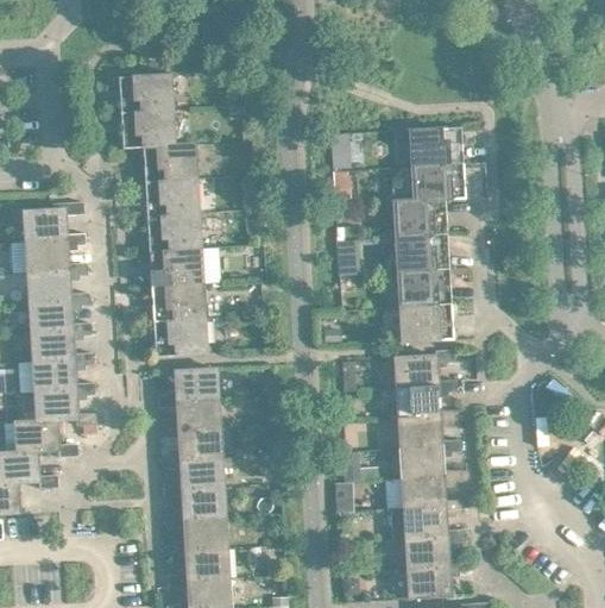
[(205,60),(194,60),(194,71),(205,71),(205,60)]
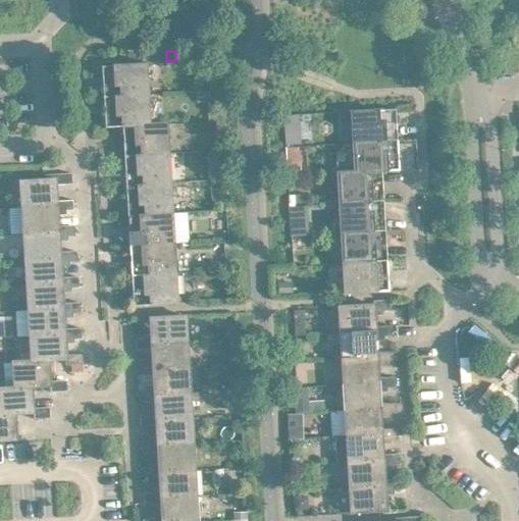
[(135,52),(125,52),(126,61),(135,61),(135,52)]
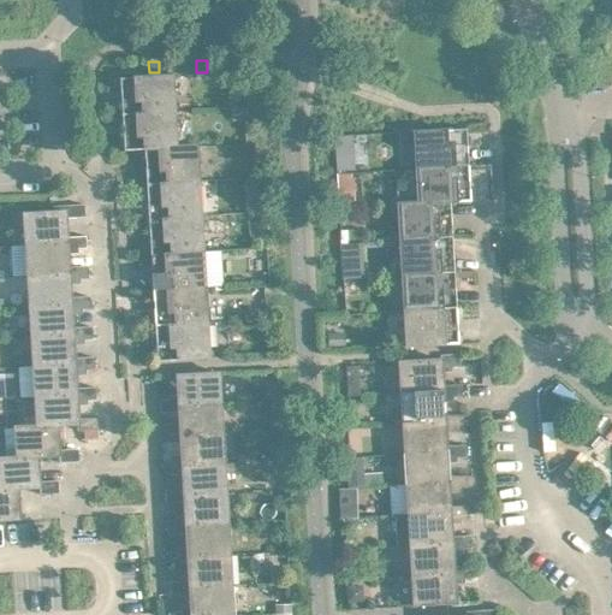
[(119,77),(122,113),(174,111),(172,74),(119,77)]
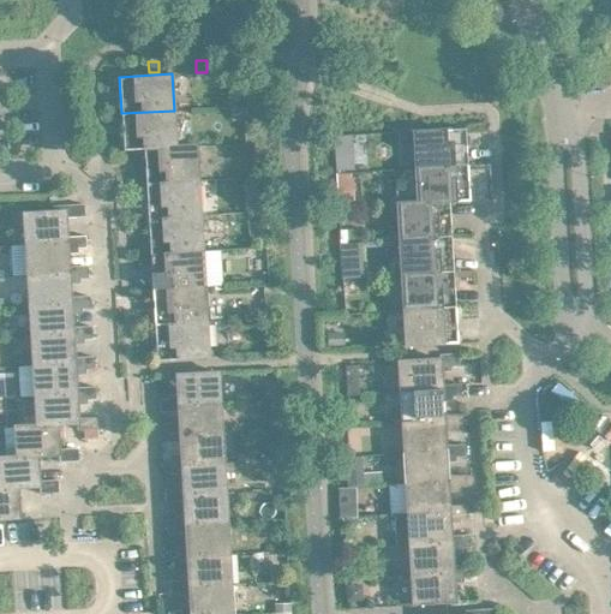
[(124,149),(144,148),(175,145),(175,144),(174,111),(121,113),(124,149)]
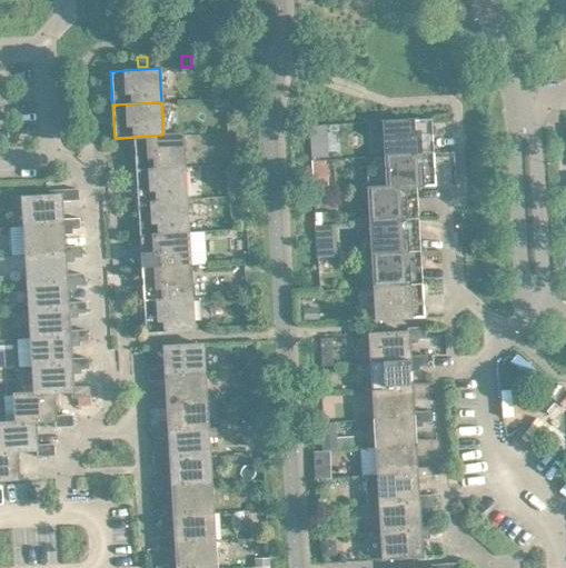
[(381,120),(384,153),(433,151),(430,118),(381,120)]
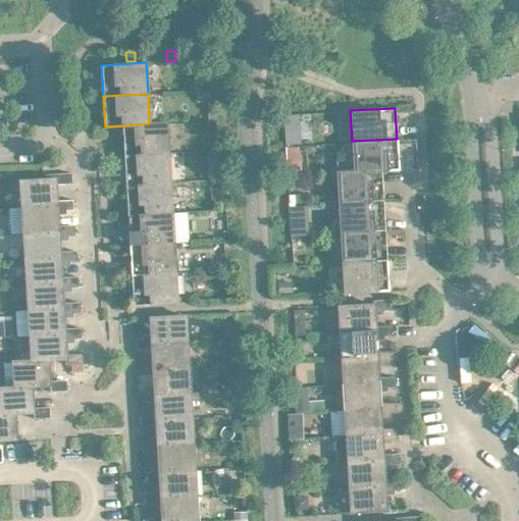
[(122,125),(123,155),(168,152),(166,121),(149,122),(149,123),(122,125)]
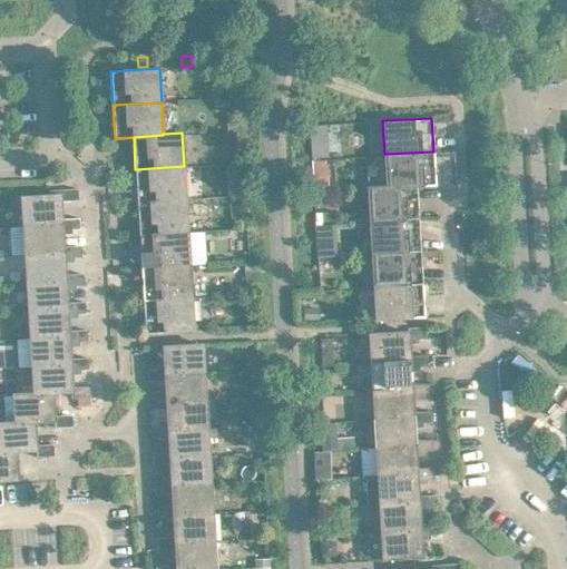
[(328,141),(310,143),(311,158),(328,157),(328,141)]
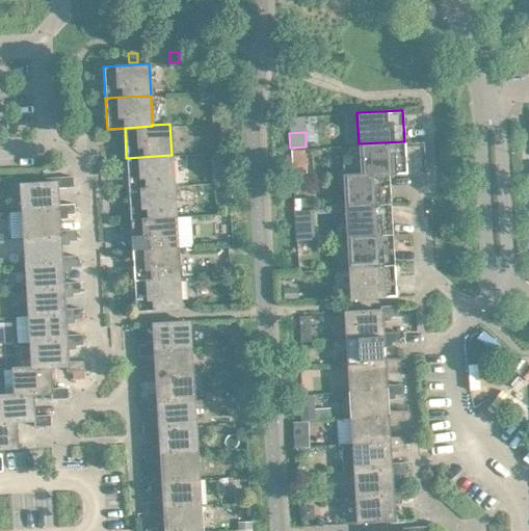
[(359,143),(361,174),(361,175),(389,173),(389,174),(406,173),(404,141),(359,143)]
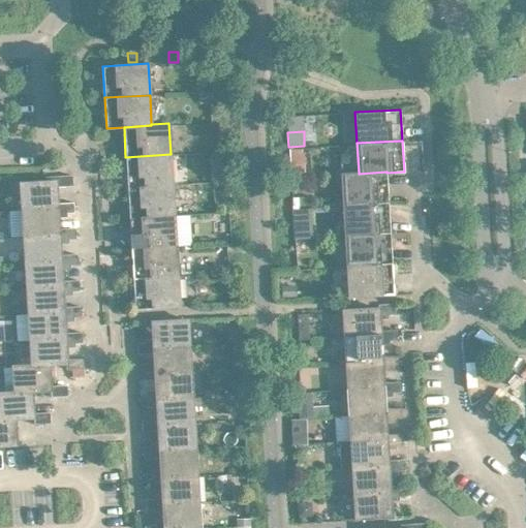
[(303,151),(288,152),(289,175),(304,174),(303,151)]
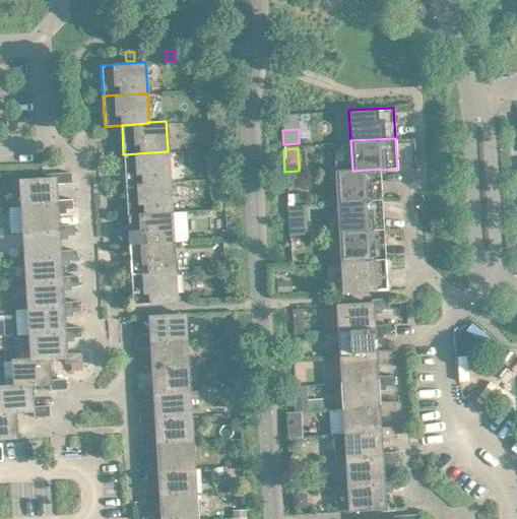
[(123,154),(125,184),(170,182),(168,151),(123,154)]
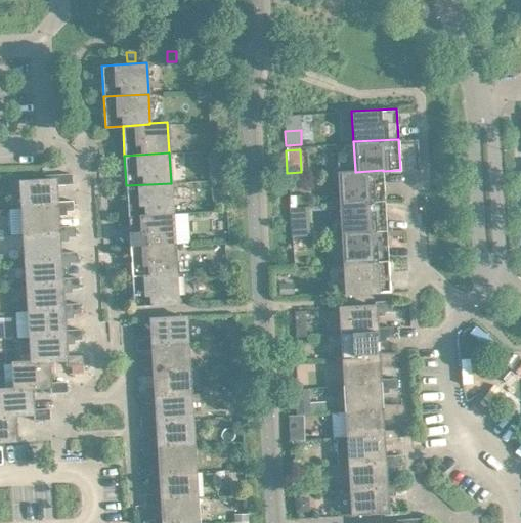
[(338,172),(340,203),(385,201),(383,171),(383,170),(355,172),(355,171),(338,172)]
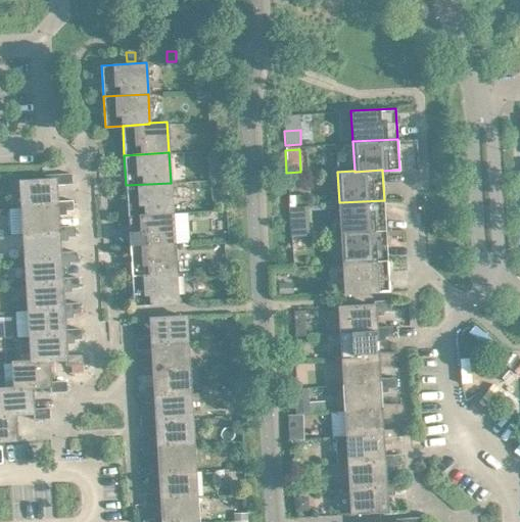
[(19,180),(20,206),(57,204),(57,200),(56,184),(72,183),(71,173),(55,174),(55,178),(19,180)]
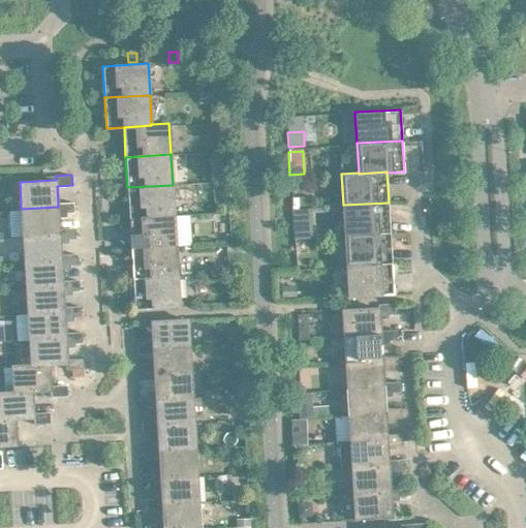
[(127,187),(129,218),(175,215),(173,185),(127,187)]
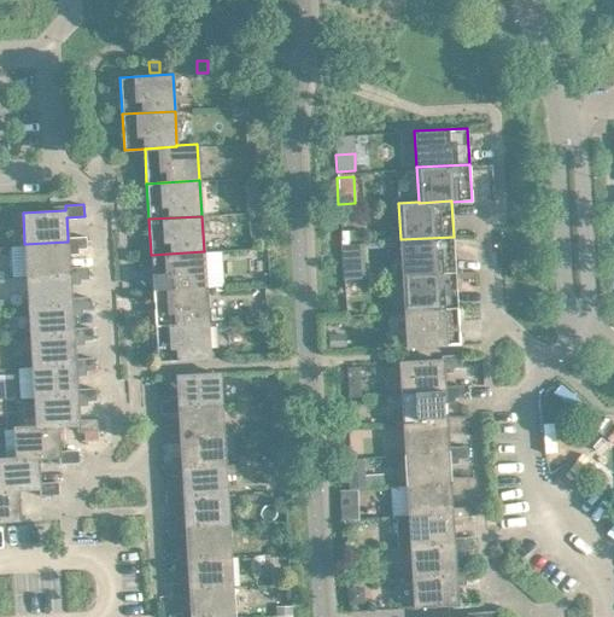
[(361,228),(339,231),(340,244),(362,243),(361,228)]
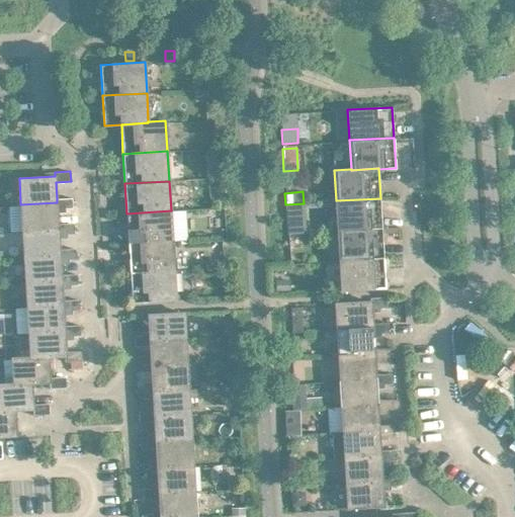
[(20,204),(22,230),(59,228),(58,224),(57,208),(73,207),(72,197),(57,198),(57,202),(20,204)]
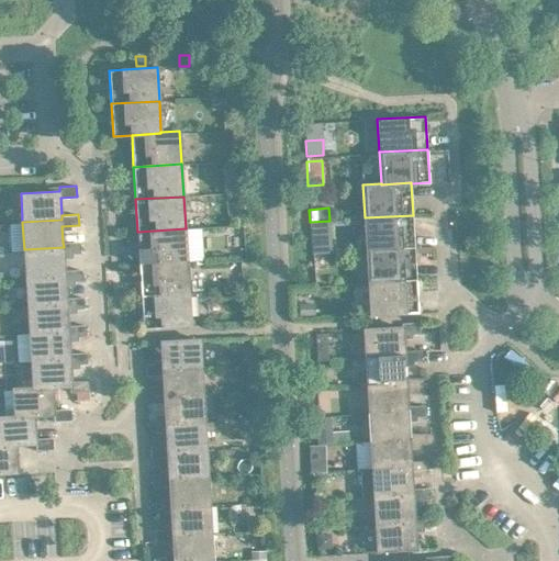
[(365,217),(367,249),(415,247),(413,215),(365,217)]
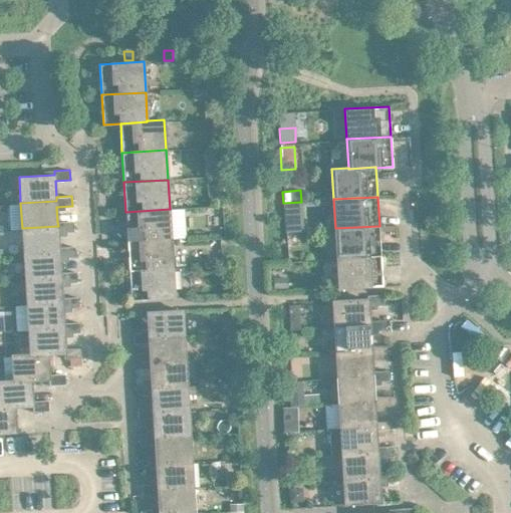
[(301,202),(283,203),(285,232),(303,230),(301,202)]
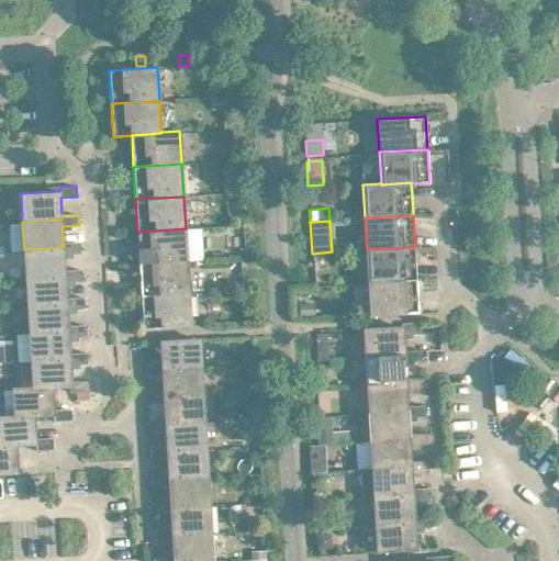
[(137,232),(140,264),(187,260),(186,228),(137,232)]
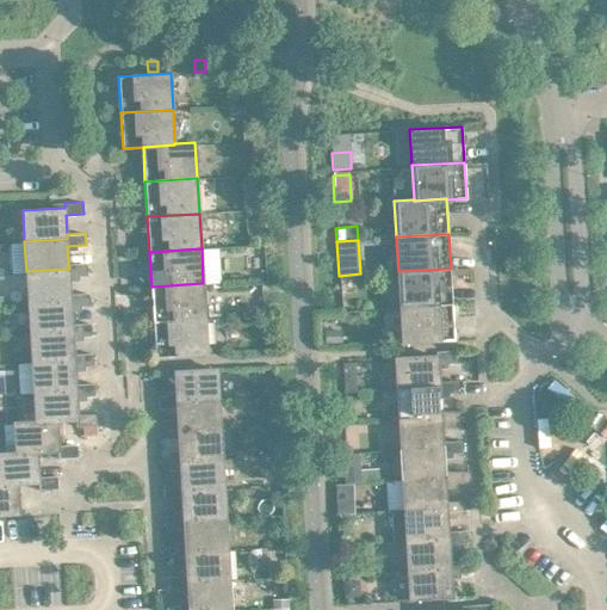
[(26,271),(28,302),(70,299),(70,294),(69,276),(87,275),(87,263),(68,264),(69,269),(26,271)]
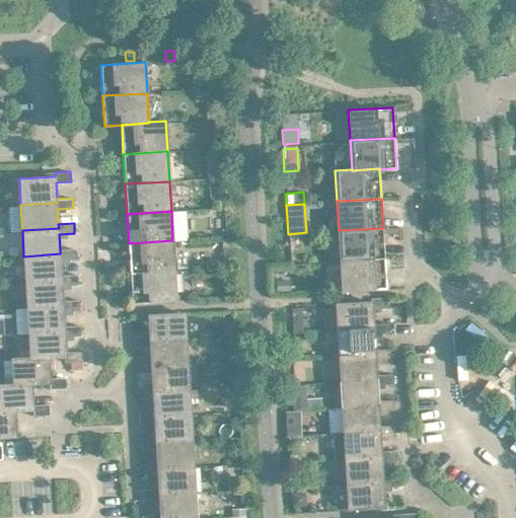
[(339,230),(340,261),(384,257),(383,228),(339,230)]
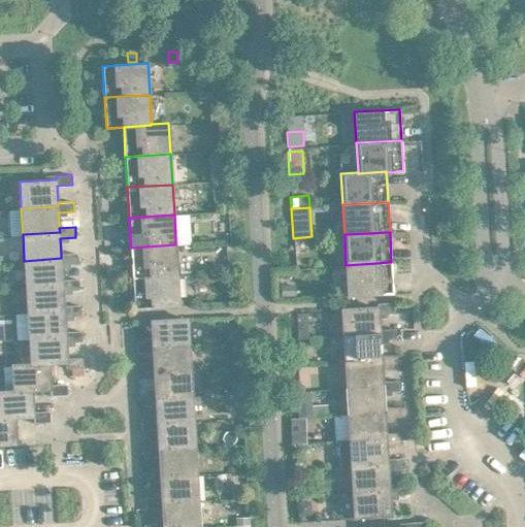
[(131,248),(132,277),(177,275),(175,244),(131,248)]
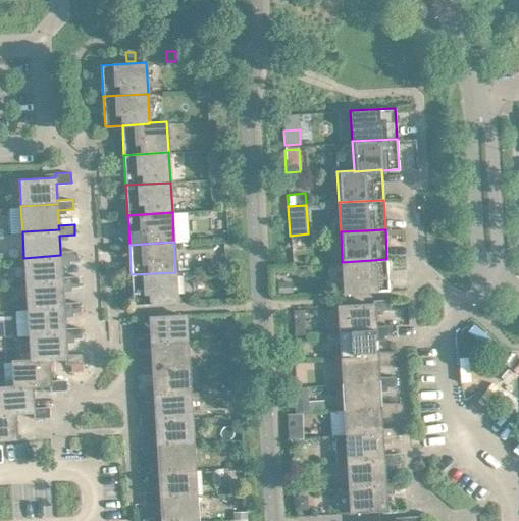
[(23,258),(26,283),(62,281),(61,276),(60,261),(76,260),(75,250),(60,251),(60,255),(23,258)]
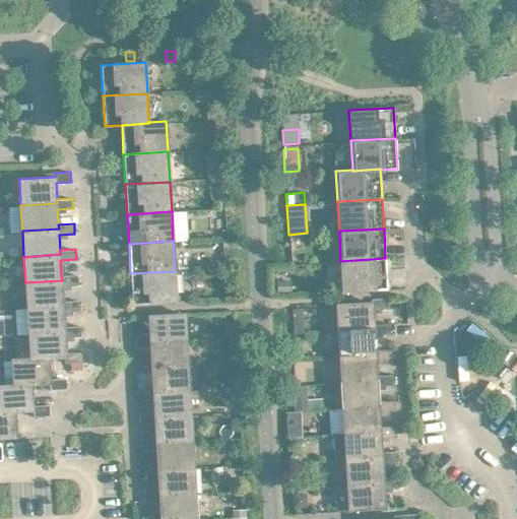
[(385,258),(340,261),(342,292),(387,288),(385,258)]
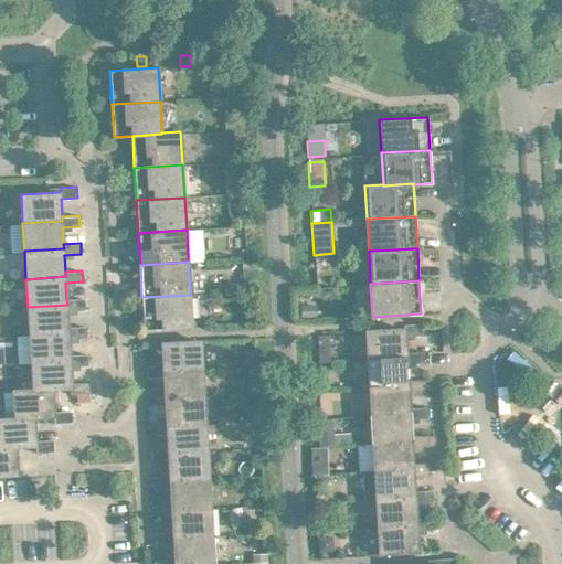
[(190,295),(141,297),(144,330),(192,328),(190,295)]
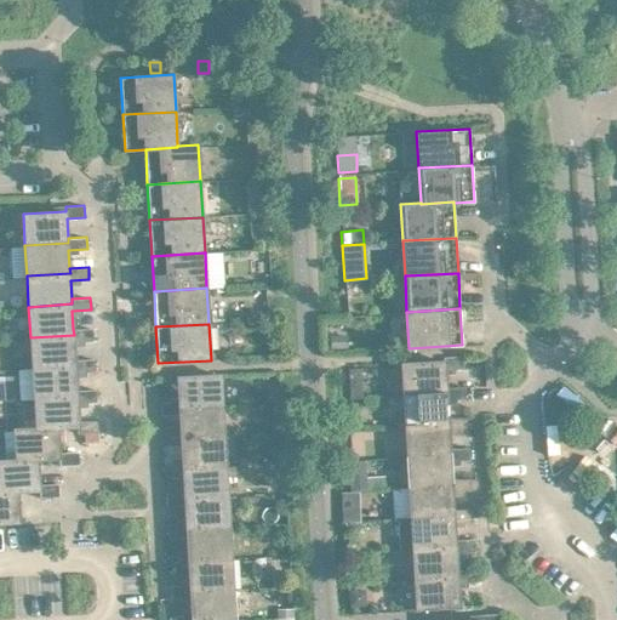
[(30,337),(32,368),(75,365),(75,359),(74,342),(92,341),(92,328),(73,329),(74,335),(30,337)]
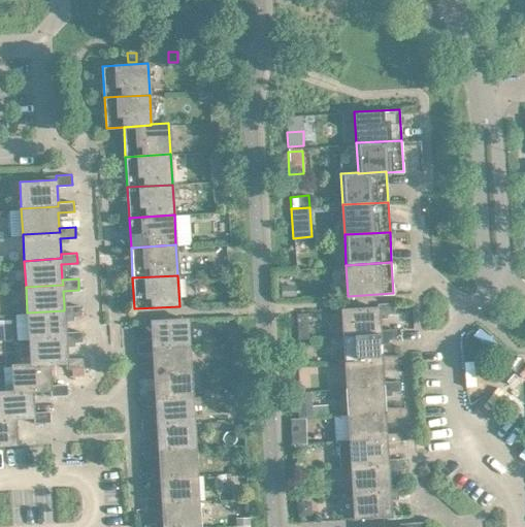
[(295,284),(281,285),(281,296),(295,295),(295,284)]
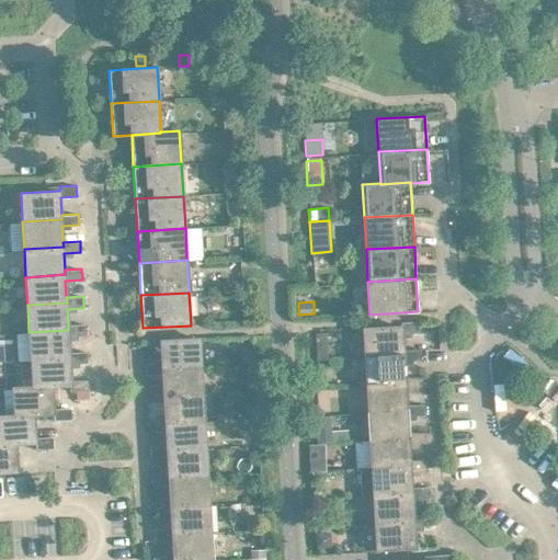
[(363,328),(364,356),(403,354),(403,350),(402,333),(419,332),(418,321),(400,322),(400,326),(363,328)]
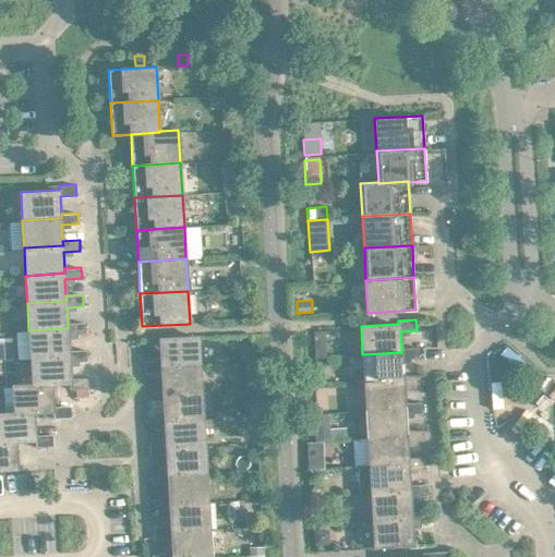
[(28,330),(31,358),(70,355),(69,350),(69,335),(85,334),(84,322),(68,323),(68,328),(28,330)]
